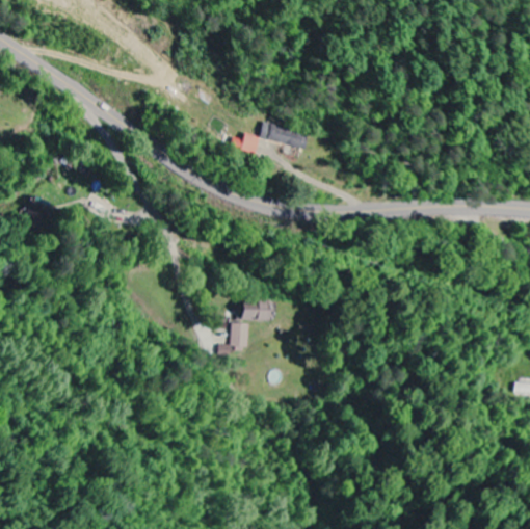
[(305,149),(309,133),(263,121),(259,136),(305,149)]
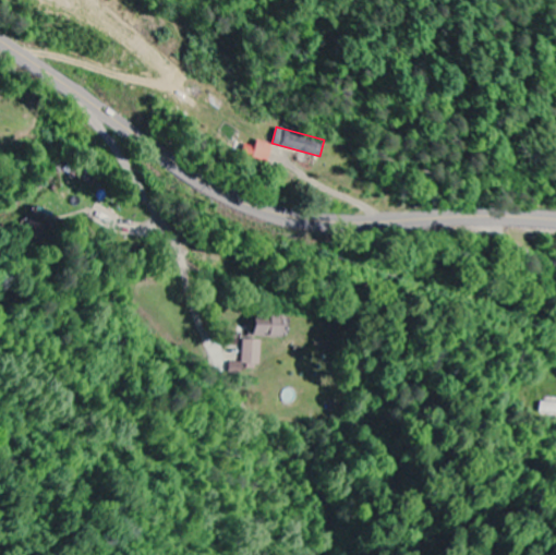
[(253,146),(242,143),(239,152),(265,161),(272,144),(256,137),(253,146)]
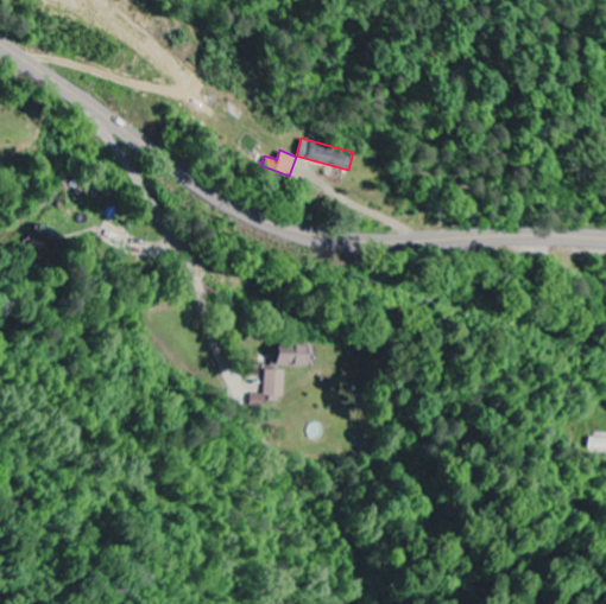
[(304,364),(304,343),(273,343),(273,364),(304,364)]
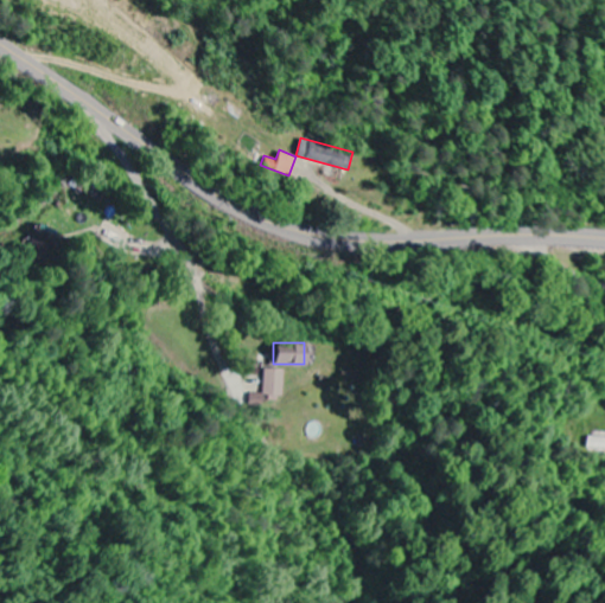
[(249,392),(249,402),(263,402),(263,393),(284,395),(284,369),(263,367),(262,392),(249,392)]
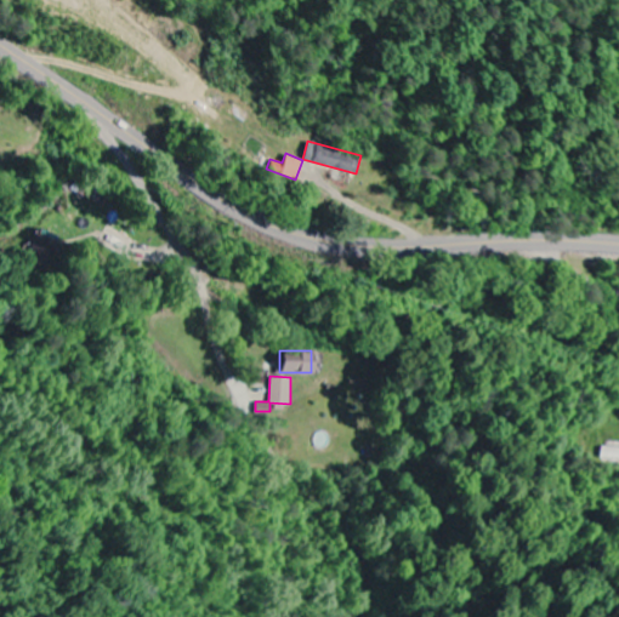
[(618,446),(601,446),(601,458),(618,458),(618,446)]
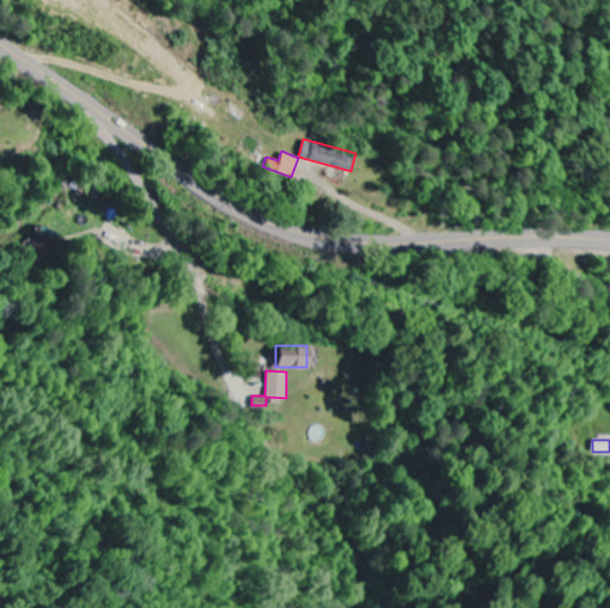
All buildings are outlined.
